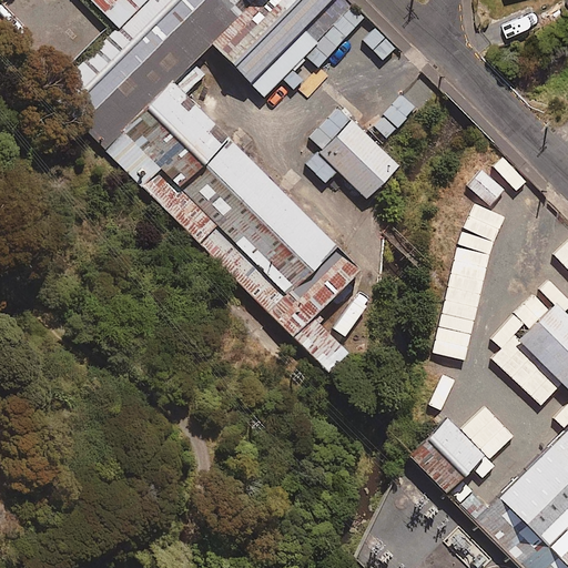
[(58,79),(108,28),(79,0),(9,0),(0,9),(0,14),(17,31),(13,34),(58,79)]
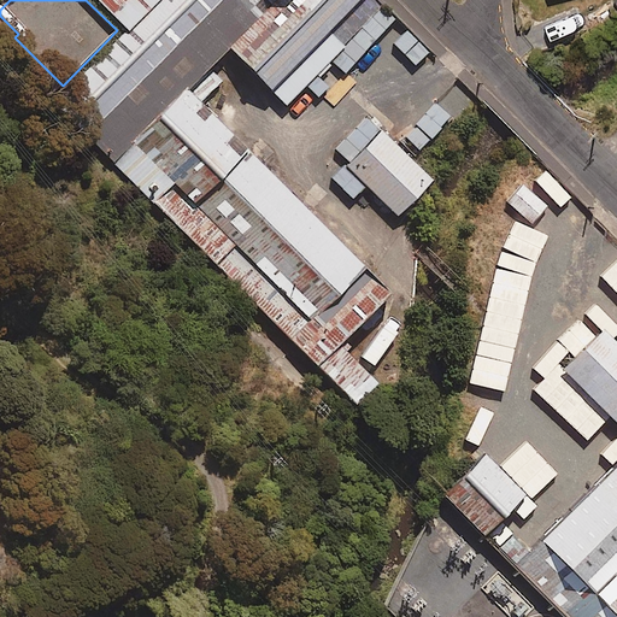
[(283,0),(159,0),(128,31),(58,99),(117,160),(230,50),(283,0)]
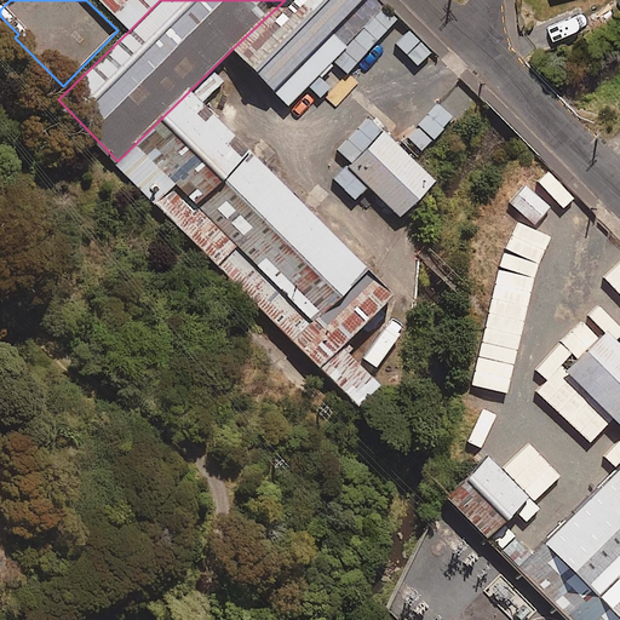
[(160,0),(97,0),(128,32),(160,0)]
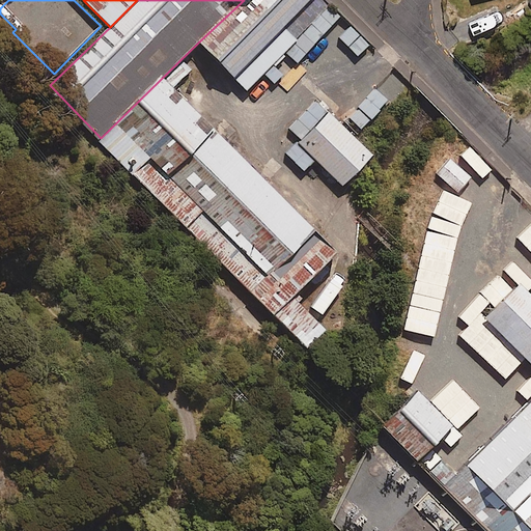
[(330,6),(323,0),(244,0),(198,43),(247,92),(330,6)]
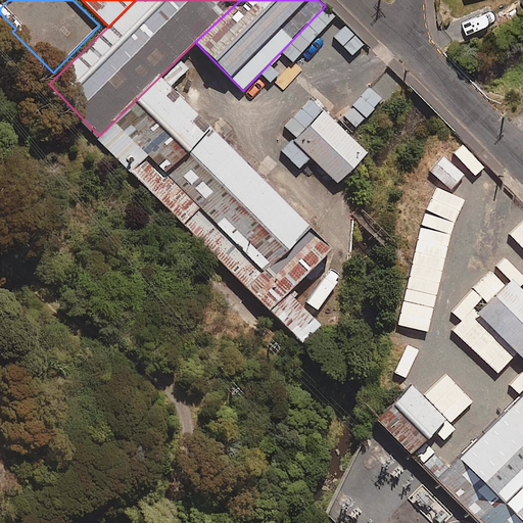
[(331,246),(173,79),(103,144),(262,312),(331,246)]
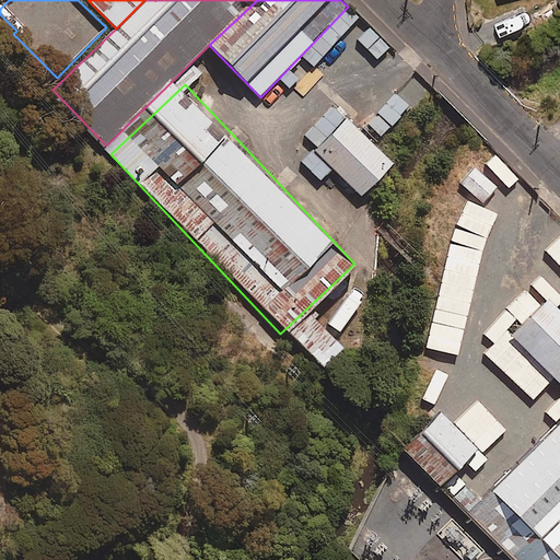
[(389,164),(343,116),(311,148),(357,195),(389,164)]
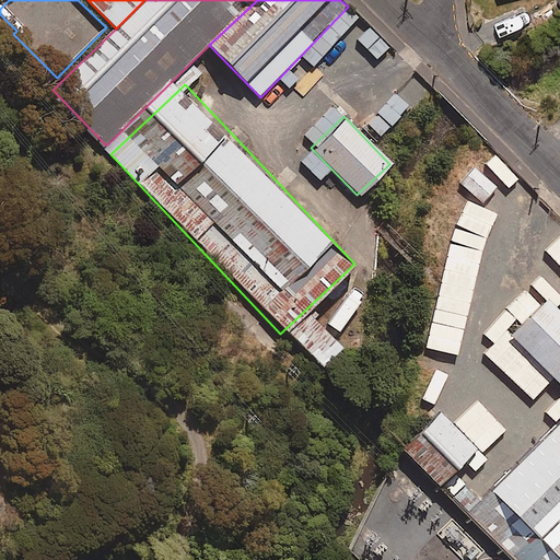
[(518,179),(494,154),(485,163),(509,189),(518,179)]
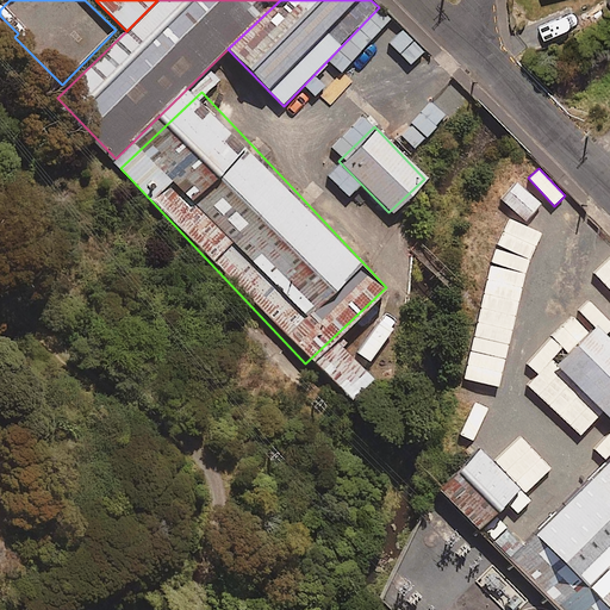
[(541,205),(515,182),(500,199),(526,222),(541,205)]
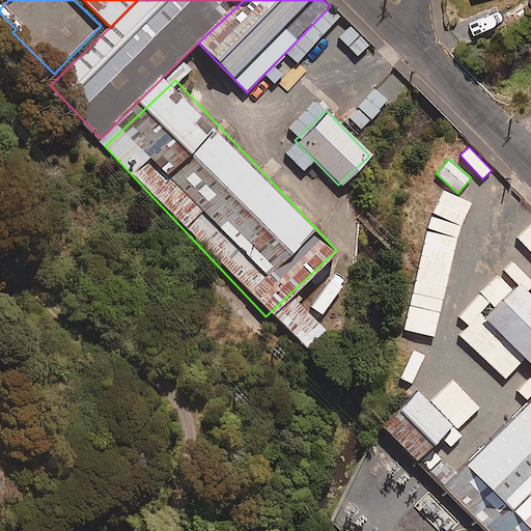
[(434,337),(460,228),(472,205),(443,189),(431,208),(402,330),(434,337)]
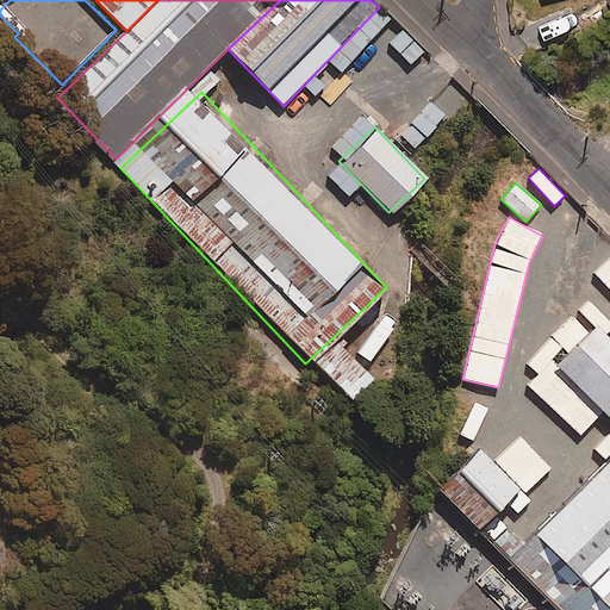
[(609,609),(609,338),(592,322),(552,362),(609,421),(609,449),(517,541),(503,526),(487,541),(555,609),(609,609)]
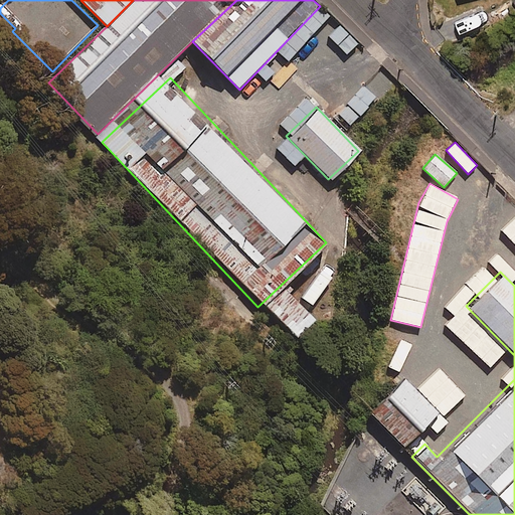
[(411,345),(399,339),(386,366),(399,372),(411,345)]
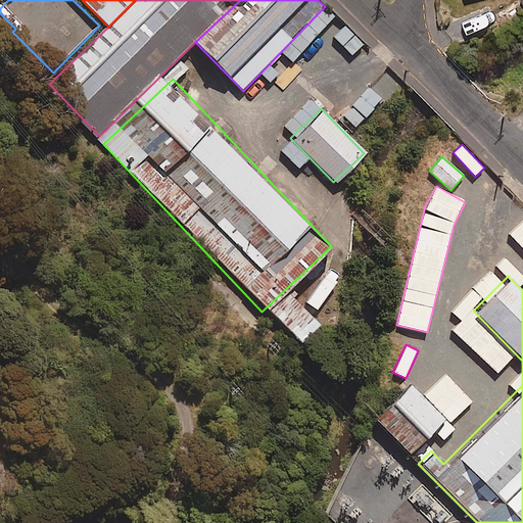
[(445,376),(425,393),(449,422),(470,403),(445,376)]
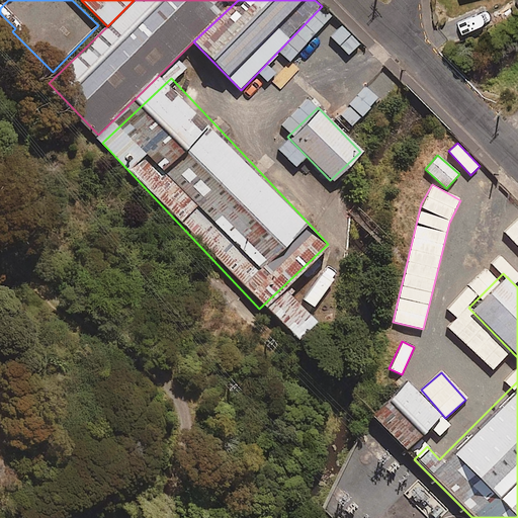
[(437,412),(403,378),(368,413),(403,447),(437,412)]
